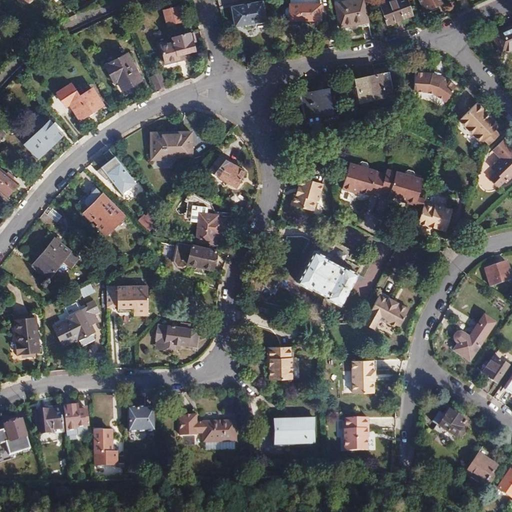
[(318,18),(317,0),(300,0),(300,3),(287,3),(287,6),(285,6),(283,7),(282,8),(283,14),(284,16),(287,16),(287,19),(298,19),(298,16),(305,15),(305,19),(307,18),(307,21),(310,23),(314,23),(316,22),(316,19),(318,18)]
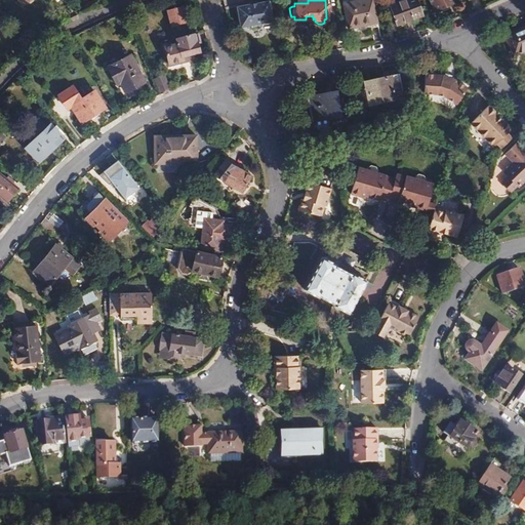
[(378,23),(373,0),(357,0),(345,3),(350,28),(378,23)]
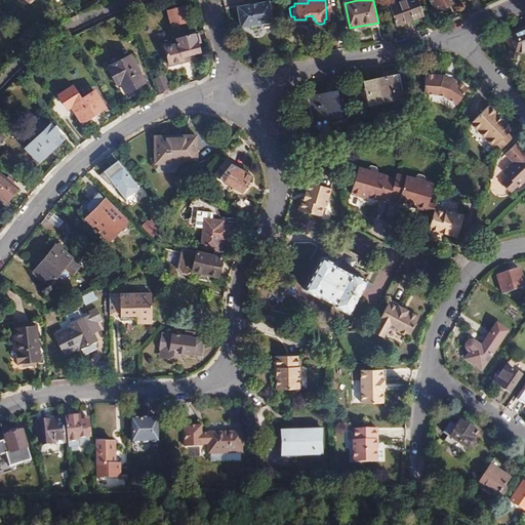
[(422,14),(417,0),(389,0),(396,23),(422,14)]
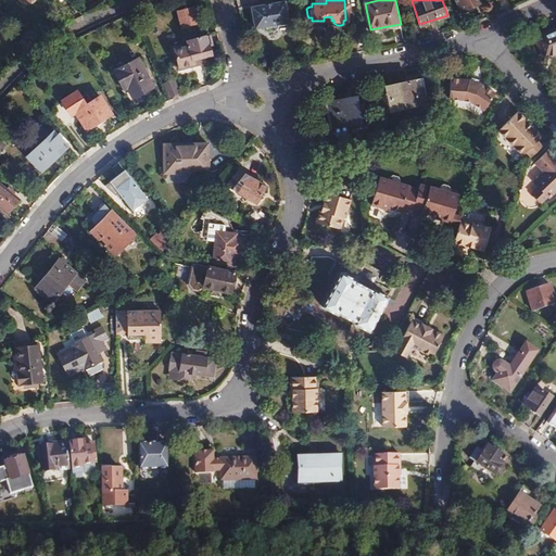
[(482,1),(481,0),(455,0),(460,10),(482,1)]
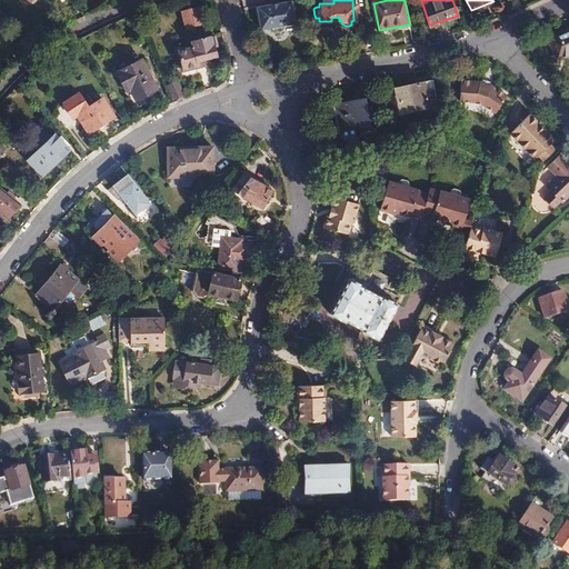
[(290,3),(257,11),(261,33),(272,30),(272,33),(276,36),(282,35),(285,30),(283,28),(295,26),(290,3)]
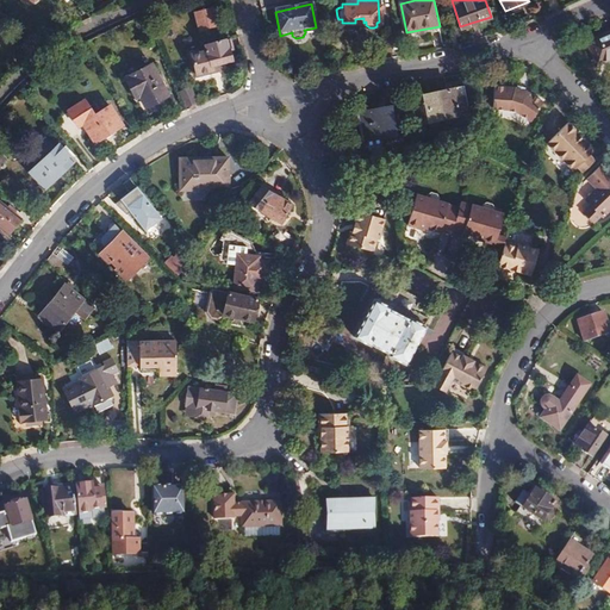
[(217,26),(211,8),(194,14),(199,30),(217,26)]
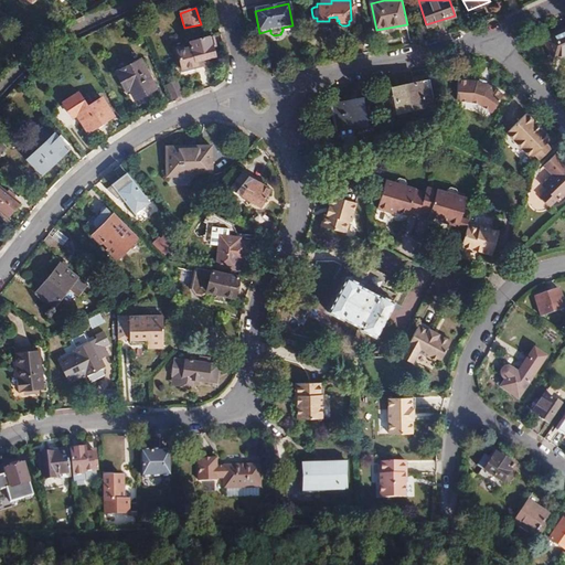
[(564,53),(564,29),(543,40),(552,60),(564,53)]
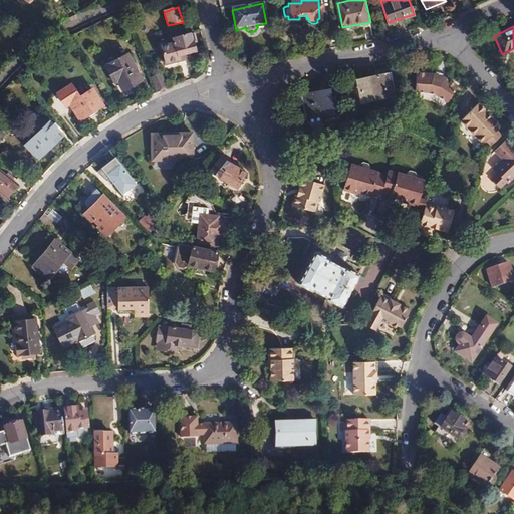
[(194,49),(189,32),(172,37),(173,41),(160,45),(164,61),(185,55),(184,51),(194,49)]
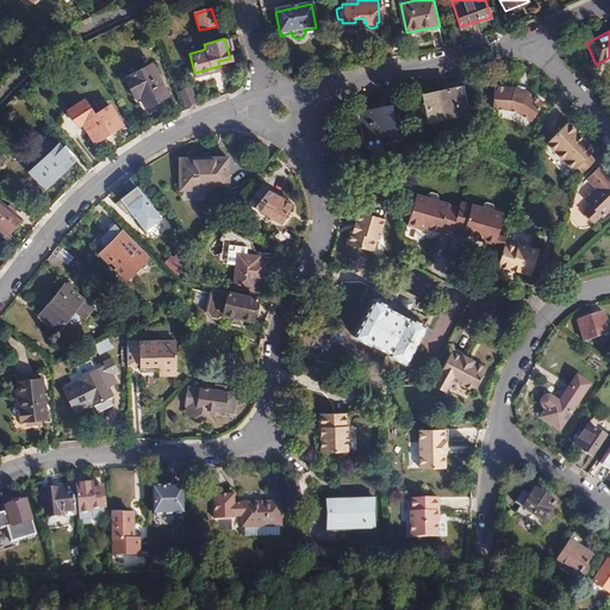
[(167,94),(150,62),(124,76),(134,94),(137,92),(144,106),(167,94)]
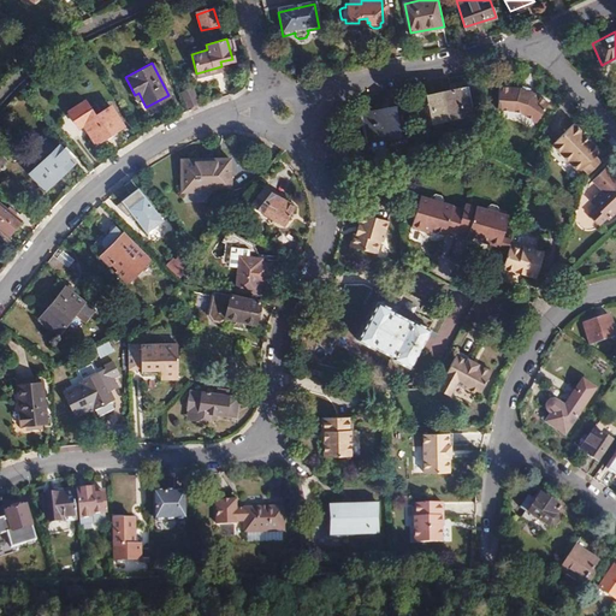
[(472,107),(467,86),(416,96),(422,124),(462,116),(462,112),(468,111),(468,108),(472,107)]
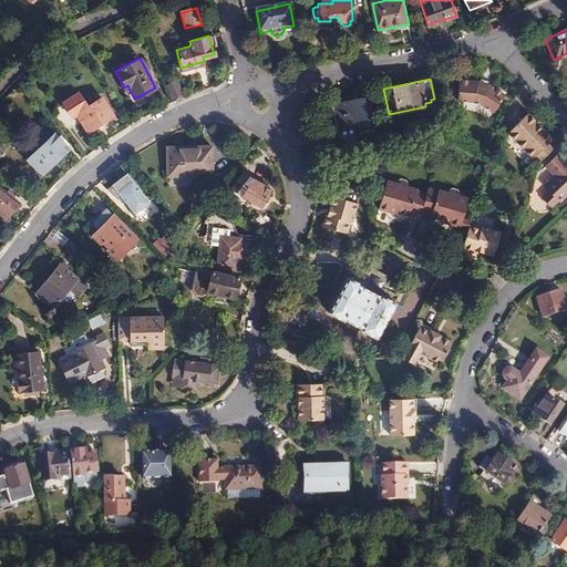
[(488,86),(478,82),(459,80),(456,101),(466,102),(472,103),(481,106),(483,107),(493,115),(505,96),(488,86)]
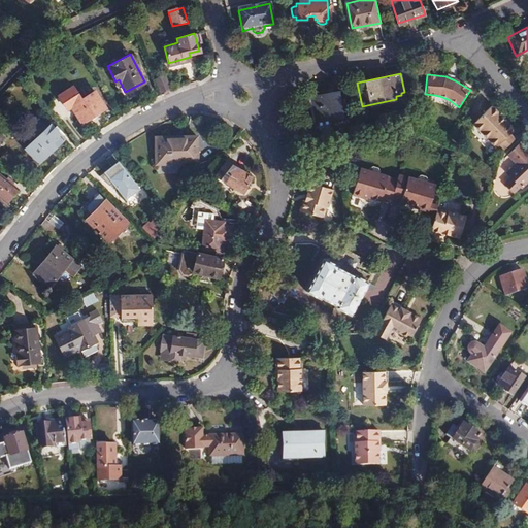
[(154,79),(159,94),(169,89),(163,75),(154,79)]
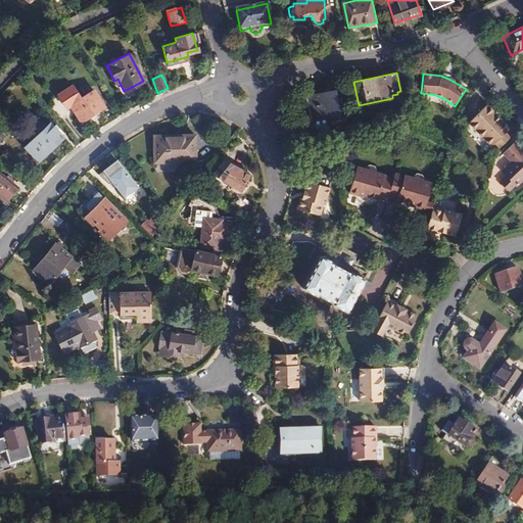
[(104,104),(94,87),(79,96),(70,84),(56,93),(64,106),(68,103),(79,120),(104,104)]
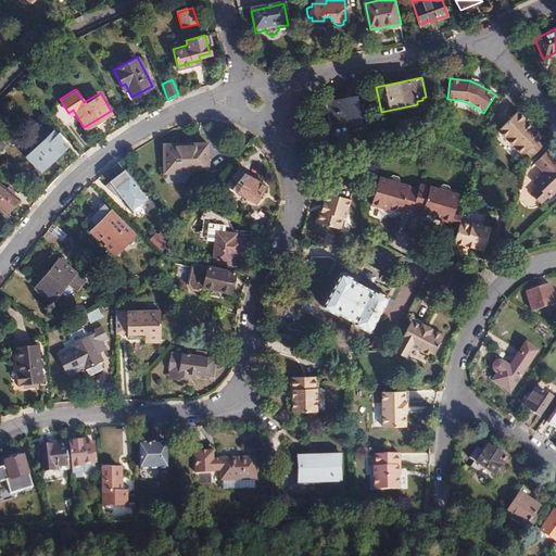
[(363,119),(356,96),(348,98),(346,97),(340,99),(340,100),(320,105),(327,129),(363,119)]
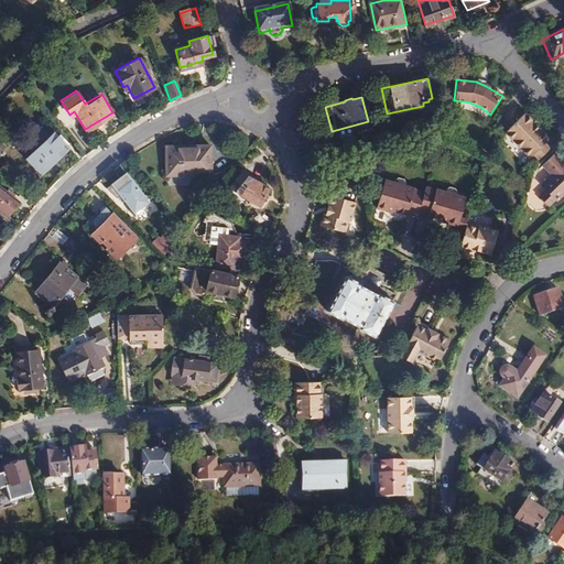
[(549,149),(552,145),(546,140),(552,136),(542,126),(540,128),(534,121),(535,120),(525,110),(506,132),(531,156),(534,153),(540,159),(549,149)]
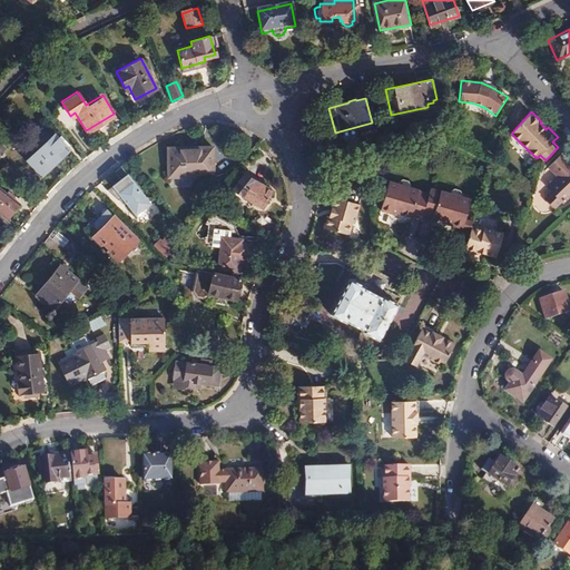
[(67,148),(52,133),(26,156),(41,172),(67,148)]
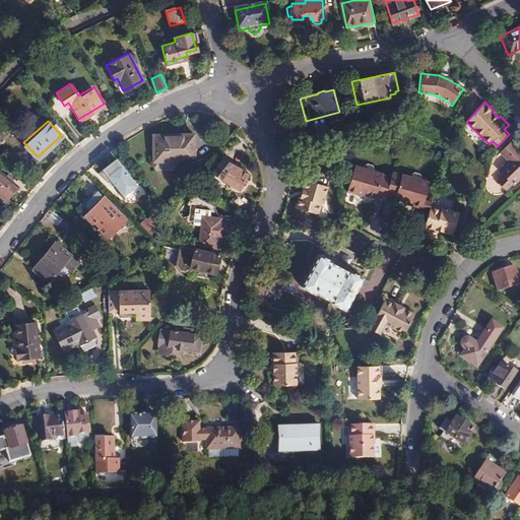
[(195,158),(195,132),(152,133),(152,158),(195,158)]
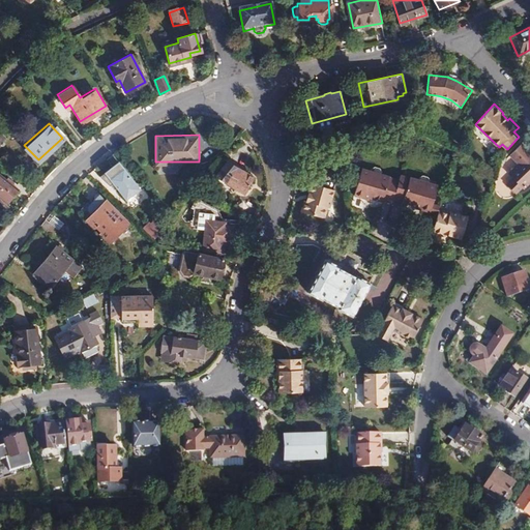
[(529,153),(521,144),(509,154),(519,164),(509,172),(513,177),(507,183),(509,185),(508,186),(513,190),(516,192),(522,185),(525,186),(529,180),(529,179),(529,178),(529,153)]
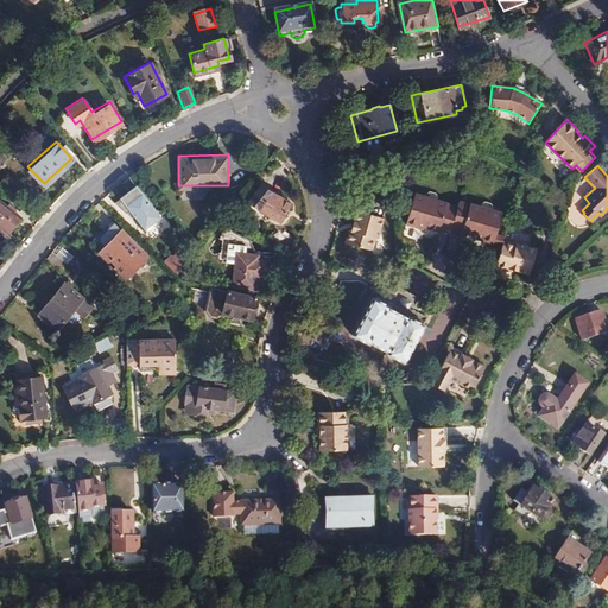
[(348,181),(349,194),(359,194),(358,179),(348,181)]
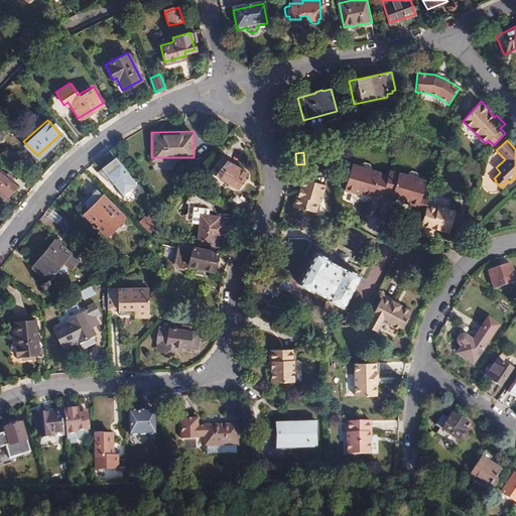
[(218,177),(219,176),(227,161),(219,157),(208,172),(218,177)]
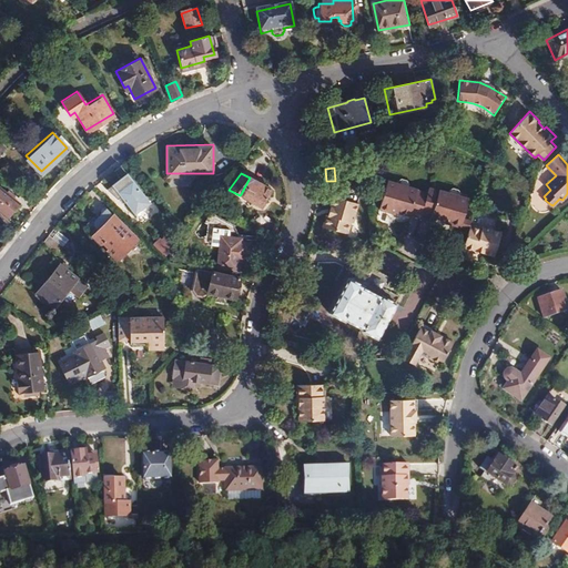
[(270,190),(250,178),(241,194),(261,205),(270,190)]
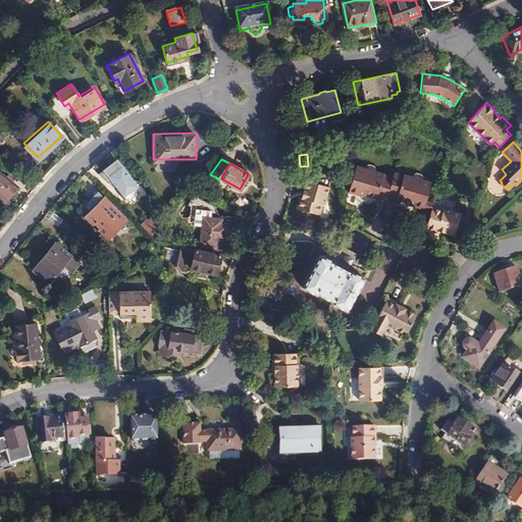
[(375,198),(384,200),(386,195),(392,176),(381,174),(381,173),(372,170),(373,168),(371,164),(368,164),(365,166),(364,168),(355,165),(348,192),(357,195),(357,194),(374,198),(375,198)]
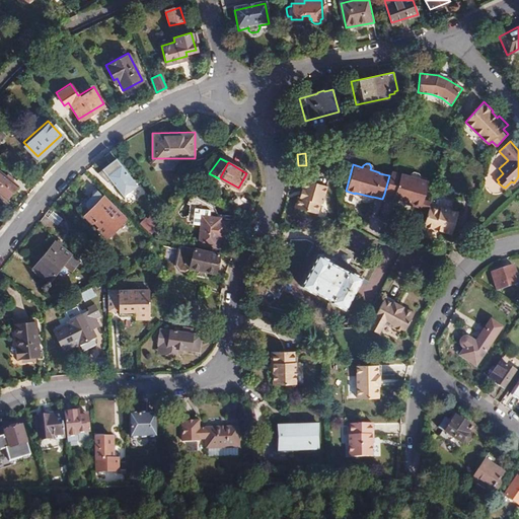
[(135,186),(121,165),(106,175),(122,196),(135,186)]
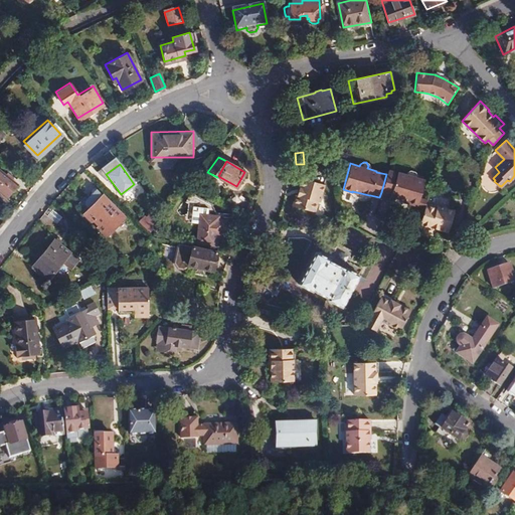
[(0,169),(0,189),(8,196),(17,184),(0,169)]
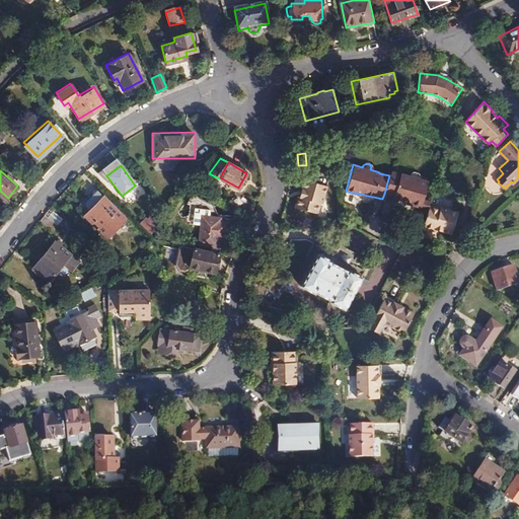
[(400,173),(390,170),(389,175),(384,194),(394,197),(394,198),(413,203),(413,205),(421,207),(422,206),(423,199),(428,180),(419,178),(420,175),(418,172),(414,171),(411,174),(411,175),(400,172),(400,173)]
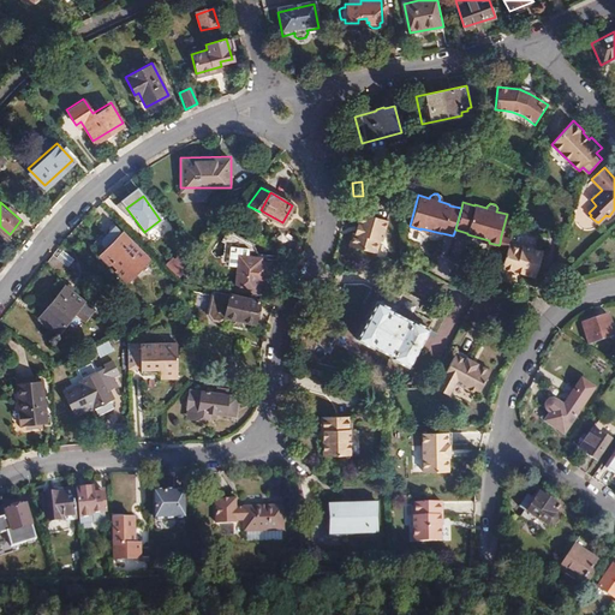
[(384,220),(359,212),(356,225),(353,224),(347,244),(372,252),(378,236),(380,236),(384,220)]
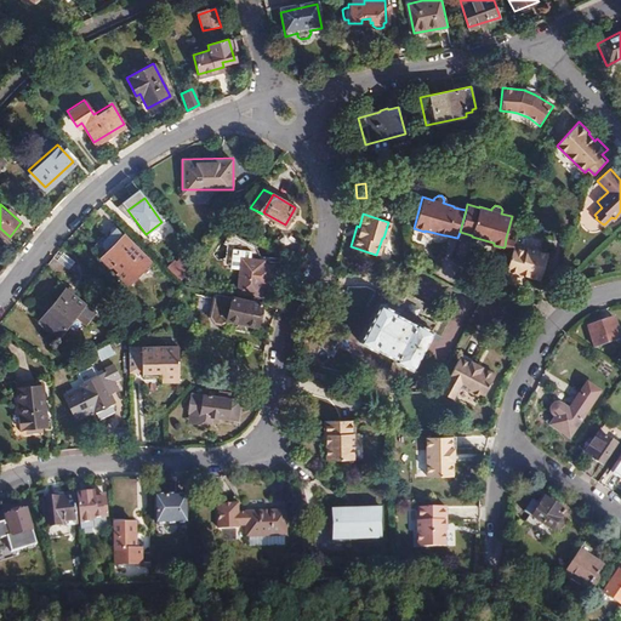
[(124,235),(119,239),(112,232),(106,239),(104,239),(104,240),(103,241),(103,243),(103,245),(103,246),(104,246),(104,248),(104,249),(106,249),(108,251),(102,257),(110,266),(113,265),(120,271),(118,273),(129,284),(137,277),(135,274),(140,268),(142,271),(152,262),(124,235)]
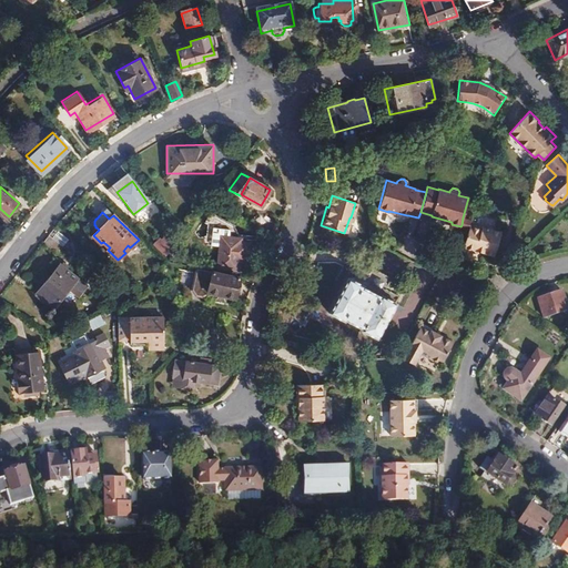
[(232,234),(233,225),(210,212),(204,222),(211,225),(210,234),(202,235),(203,244),(217,246),(213,267),(233,272),(235,263),(243,264),(246,252),(247,244),(240,243),(240,240),(231,237),(232,234)]
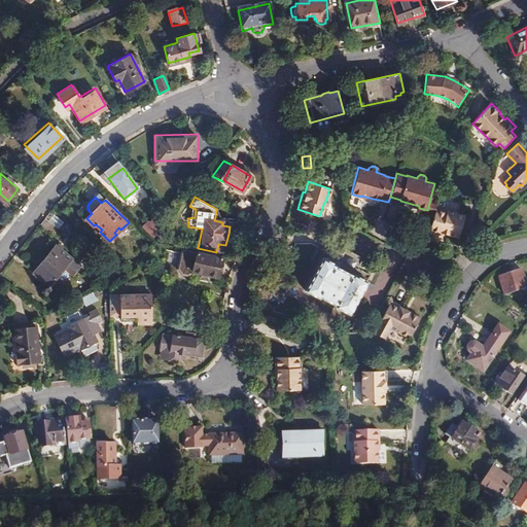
[(437,208),(437,205),(429,202),(428,209),(436,212),(437,208)]
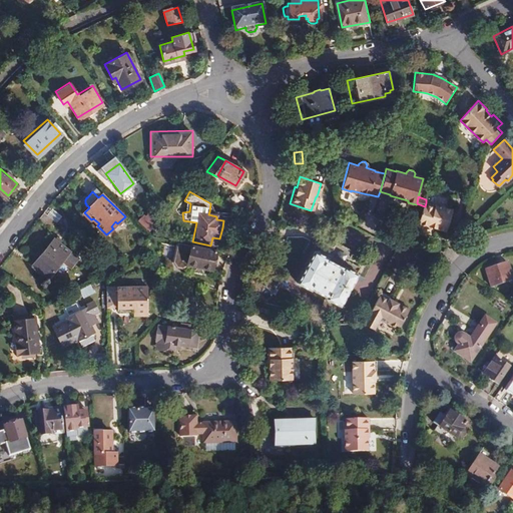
[(425,206),(420,222),(431,226),(432,224),(448,228),(454,209),(437,204),(436,205),(426,202),(425,206)]
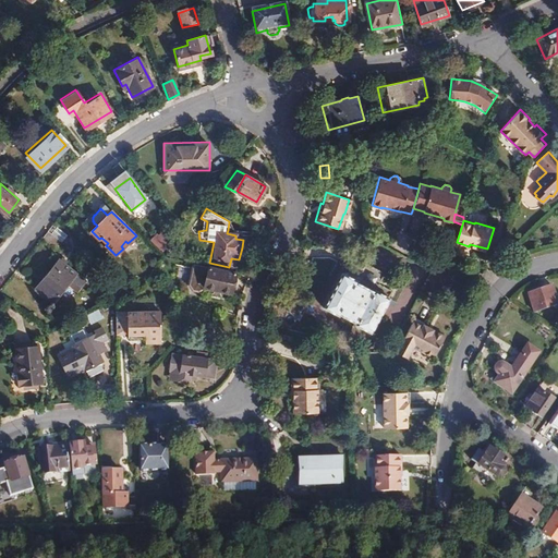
[(51,233),(62,242),(68,235),(57,227),(51,233)]
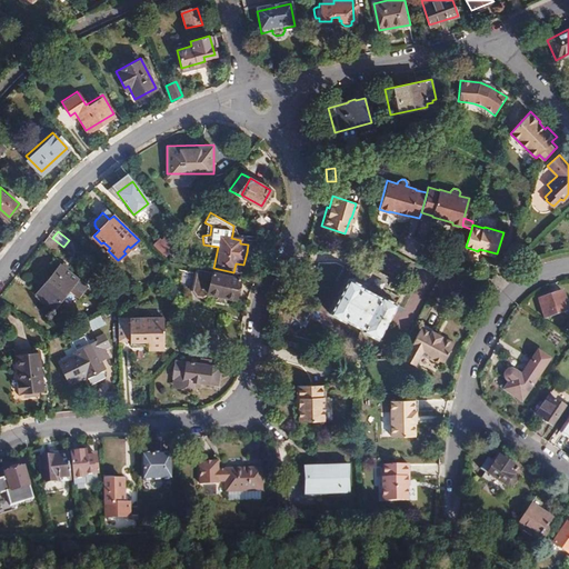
[(247,252),(243,265),(247,266),(249,257),(253,253),(256,239),(232,235),(231,238),(240,240),(240,243),(248,245),(247,252)]
